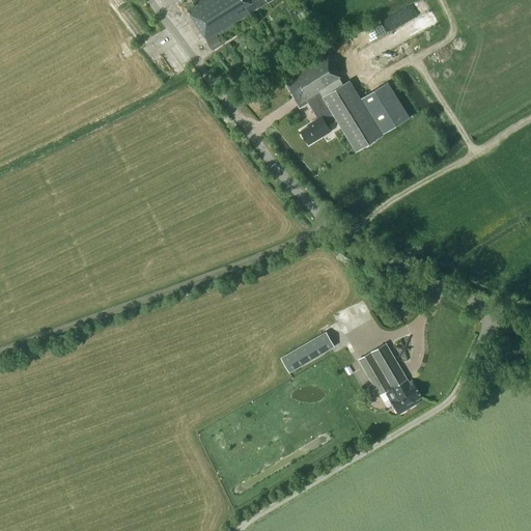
[(201,0),(196,4),(193,0),(178,0),(180,1),(183,0),(190,0),(194,5),(187,10),(206,42),(207,42),(213,50),(223,44),(218,35),(252,15),(251,11),(266,3),(271,0),(201,0)]
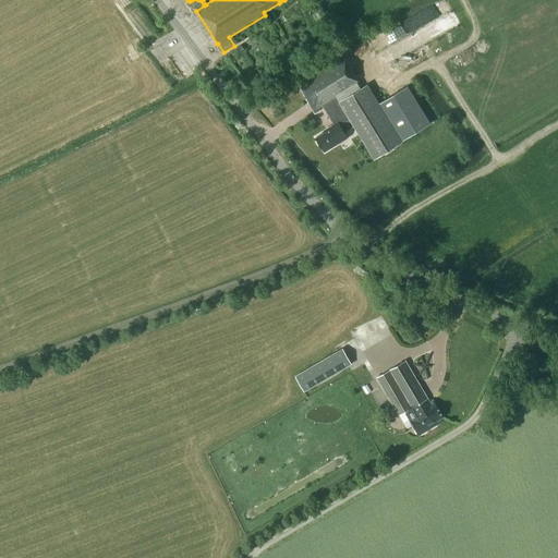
[(241,45),(227,53),(231,60),(245,51),(241,45)]
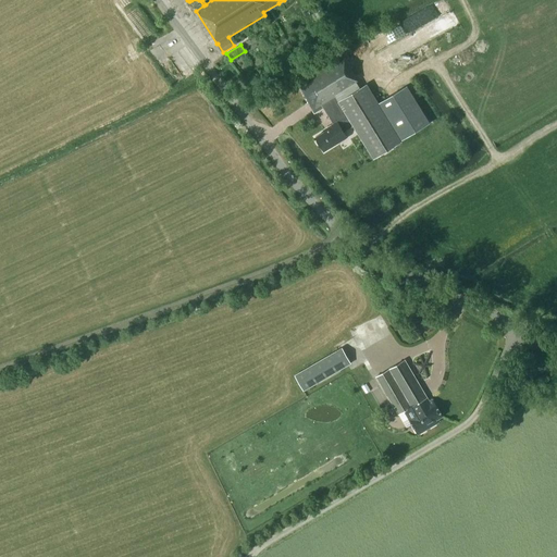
[(301,78),(304,82),(299,84),(314,113),(323,108),(333,124),(323,130),(324,133),(314,138),(316,140),(316,141),(318,145),(319,145),(323,152),(348,137),(344,132),(353,126),(374,160),(431,124),(407,87),(378,104),(367,86),(338,102),(337,99),(360,86),(344,53),(301,78)]
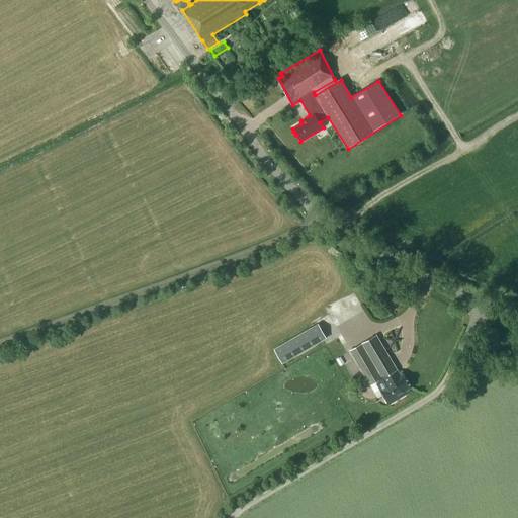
[(395,305),(392,299),(385,304),(389,309),(395,305)]
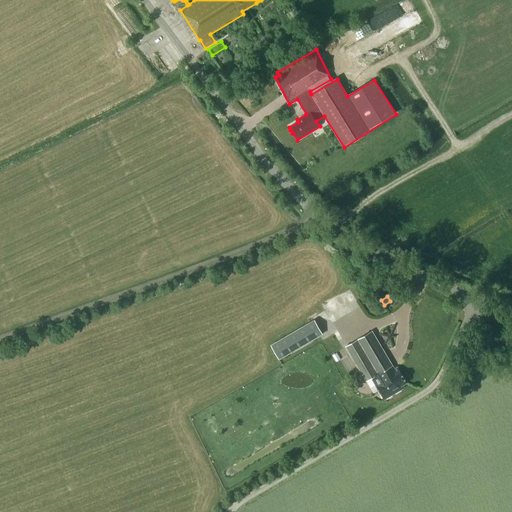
[(314,319),(271,344),(279,359),(323,334),(314,319)]
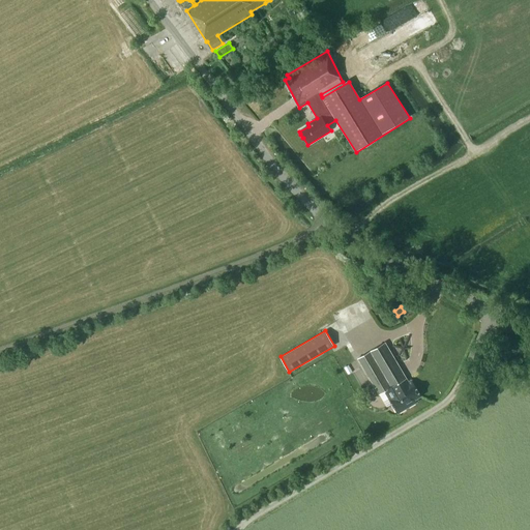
[(412,380),(409,382),(385,343),(358,359),(379,394),(385,390),(399,413),(417,402),(415,400),(421,395),(412,380)]
